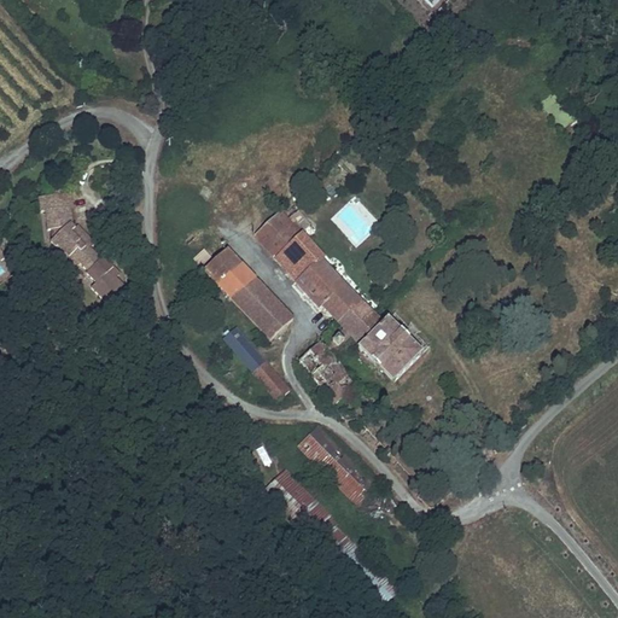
[(79,208),(74,192),(58,197),(59,200),(60,211),(74,209),(79,208)]
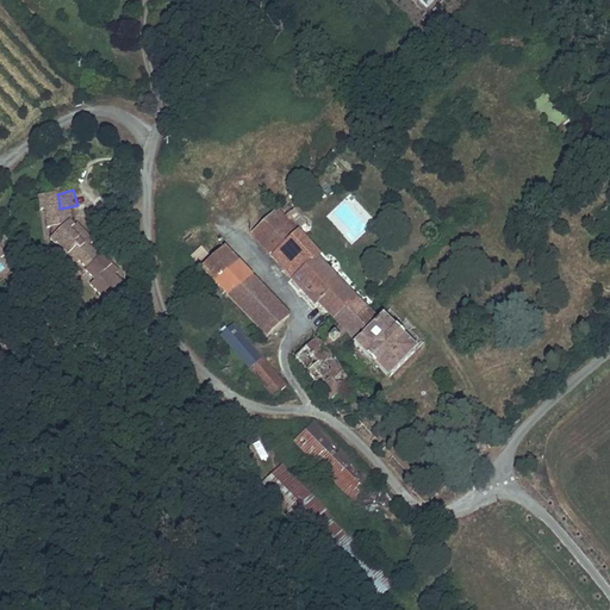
[(101,302),(120,286),(113,277),(109,269),(112,267),(104,255),(101,257),(92,246),(85,236),(87,234),(81,226),(75,219),(73,206),(60,209),(58,198),(43,201),(45,215),(50,215),(51,226),(56,226),(60,240),(62,243),(64,241),(73,253),(75,251),(81,259),(88,267),(86,269),(94,280),(88,284),(101,302)]
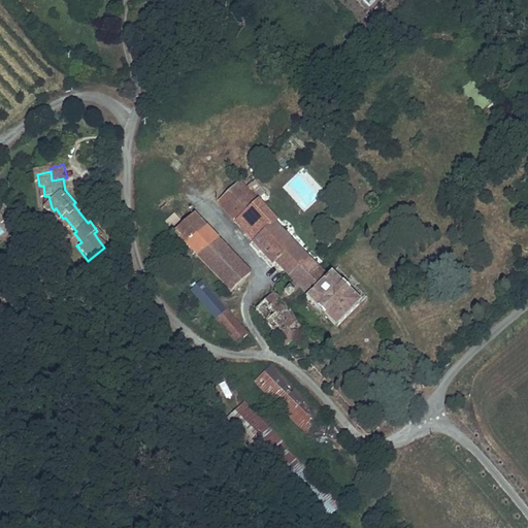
[(239,180),(217,202),(233,221),(258,199),(239,180)]
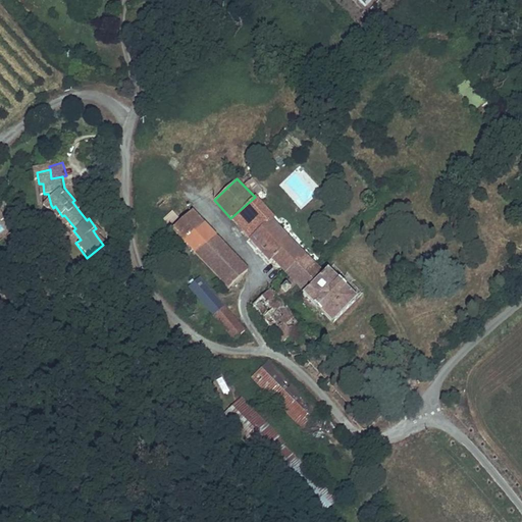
[(72,202),(79,210),(84,205),(72,192),(69,194),(74,200),(72,202)]
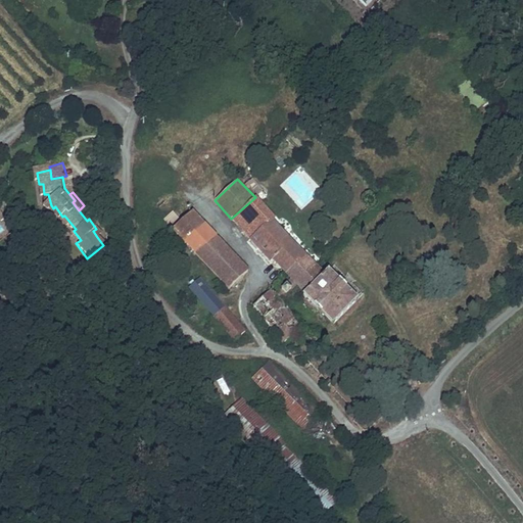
[(276,218),(255,197),(231,219),(276,265),(279,262),(288,271),(305,254),(273,221),(276,218)]
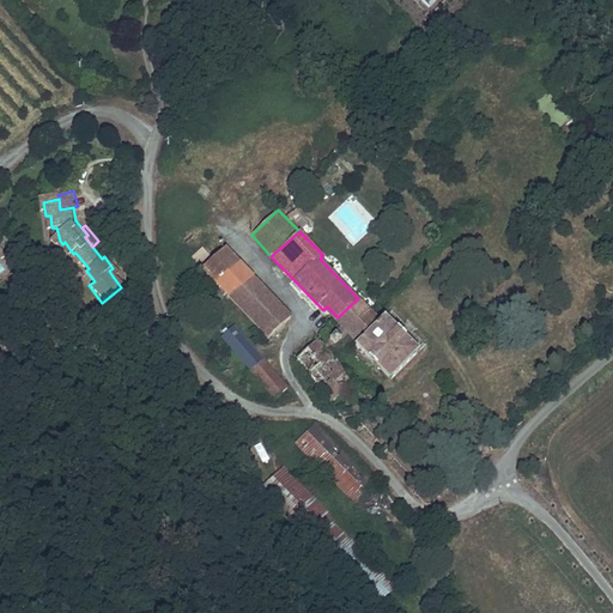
[(73,254),(65,242),(62,244),(60,246),(74,266),(82,260),(76,253),(73,254)]
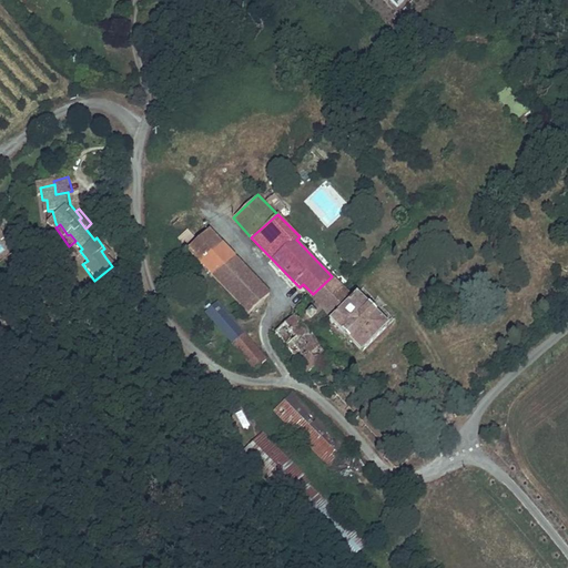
[(235,261),(206,231),(188,251),(215,280),(235,261)]
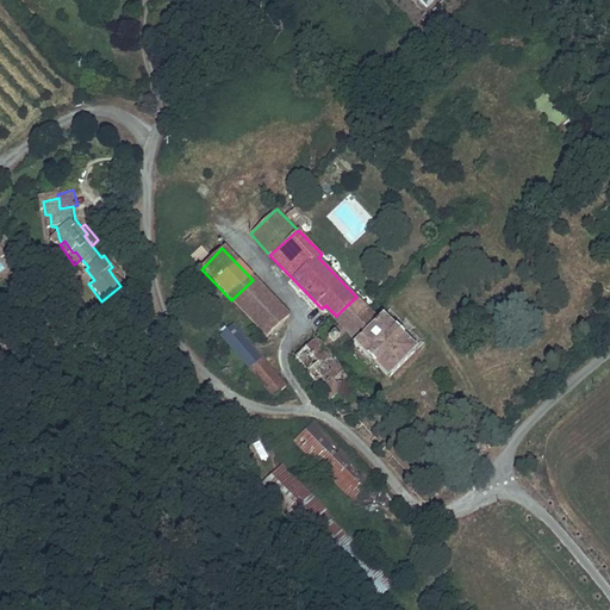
[(25,261),(17,253),(13,255),(12,256),(20,266),(25,261)]
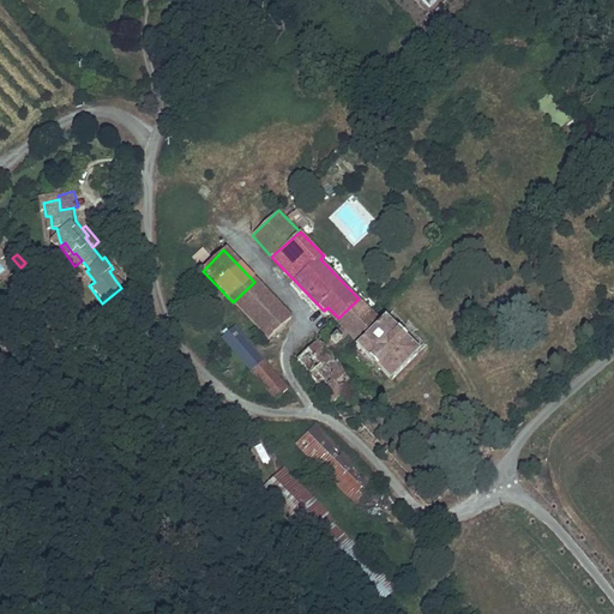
[(289,319),(254,282),(233,302),(269,339),(289,319)]
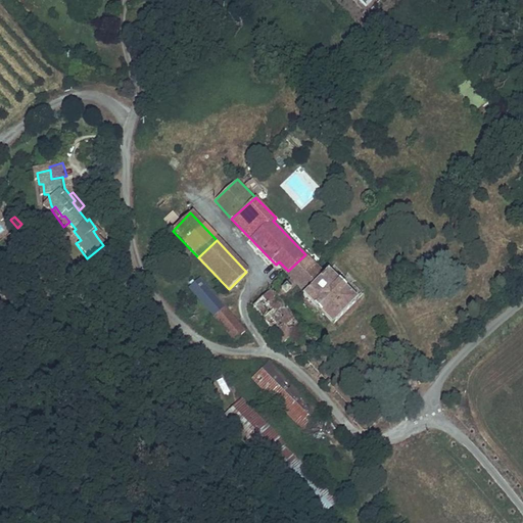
[(314,264),(305,254),(288,271),(287,272),(291,276),(295,280),(314,264)]
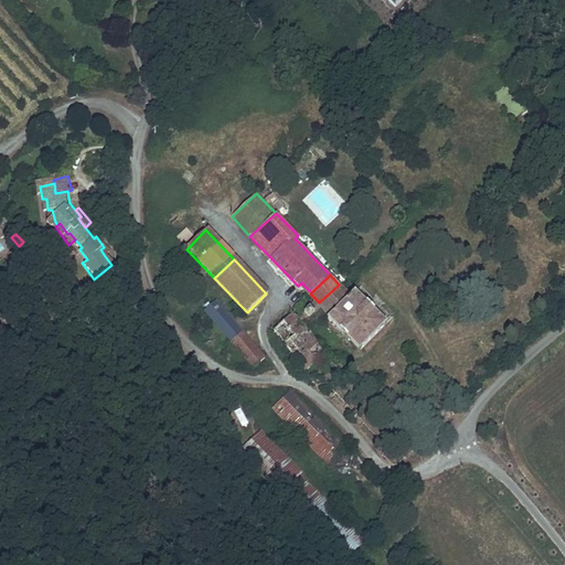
[(294,312),(273,330),(307,370),(326,352),(299,323),(321,306),(332,316),(328,320),(358,351),(386,323),(355,291),(351,296),(339,285),(319,302),(315,298),(297,316),(294,312)]
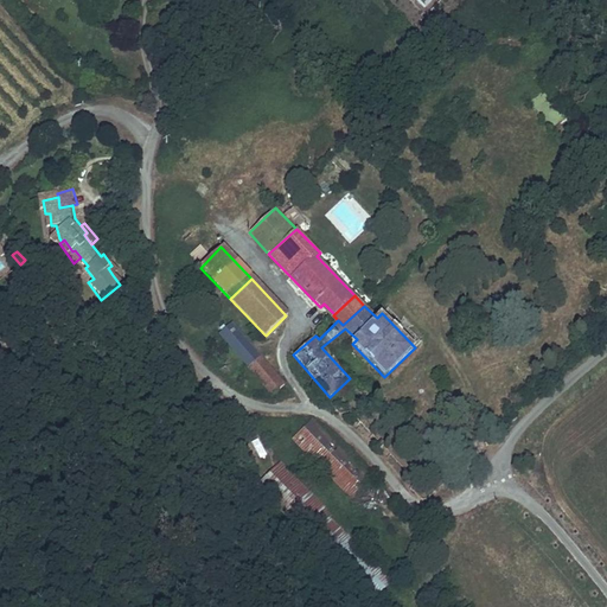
[(286,385),(231,324),(219,333),(274,396),(286,385)]
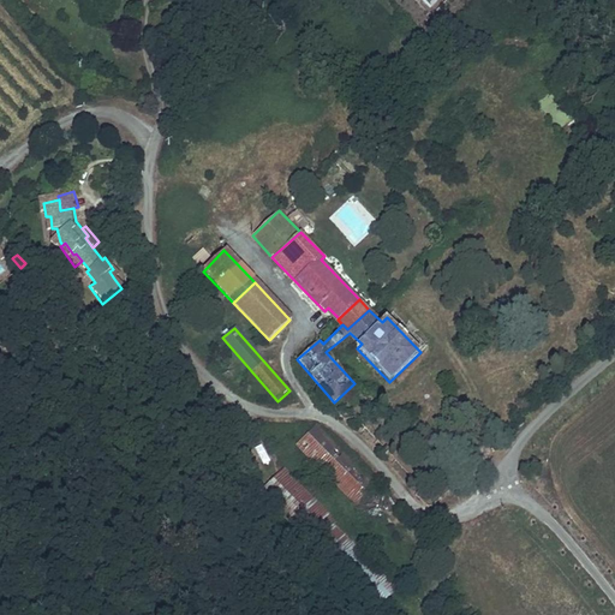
[(394,509),(322,428),(302,445),(374,525),(394,509)]
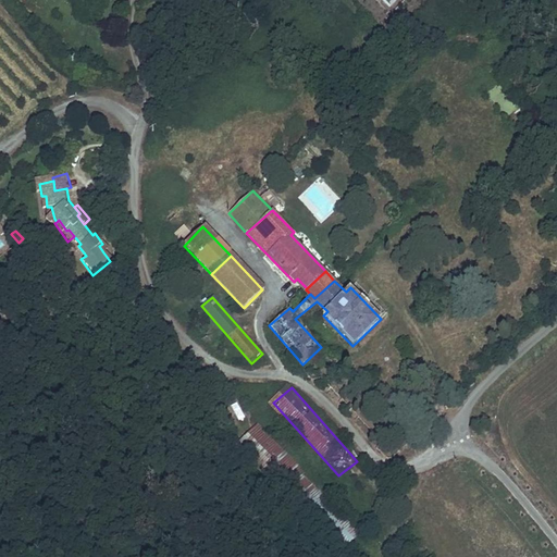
[(358,531),(261,419),(238,440),(333,552),(358,531)]
